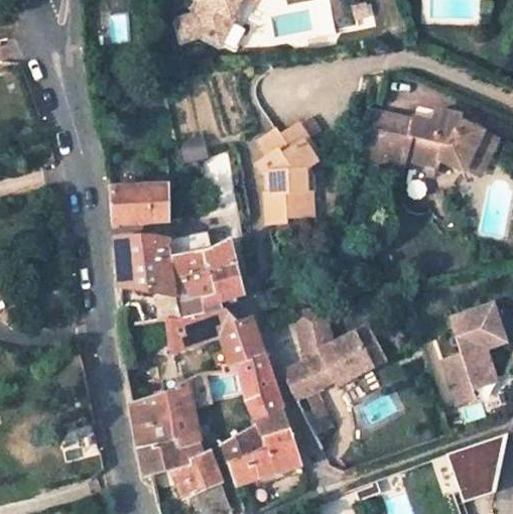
[(185,43),(203,38),(222,48),(234,24),(232,23),(243,0),(203,0),(201,5),(205,7),(198,22),(180,27),(185,43)]
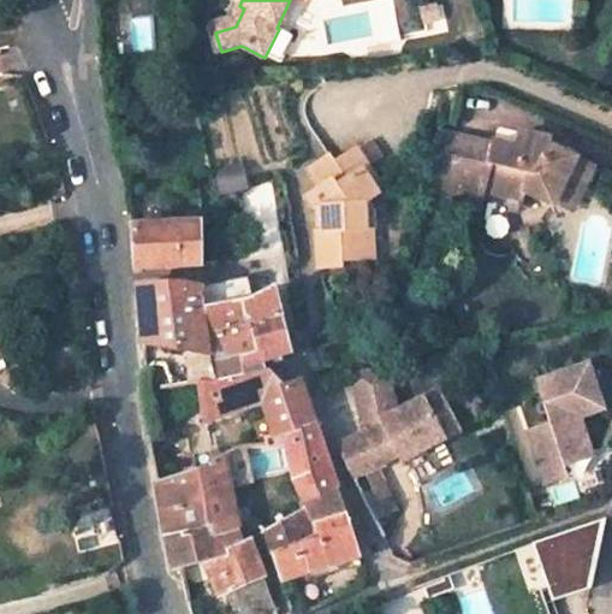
[(538,140),(539,135),(518,130),(515,143),(492,139),(492,143),(455,134),(446,175),(441,195),(480,205),(483,188),(523,198),(524,189),(553,201),(560,186),(580,195),(593,163),(538,140)]
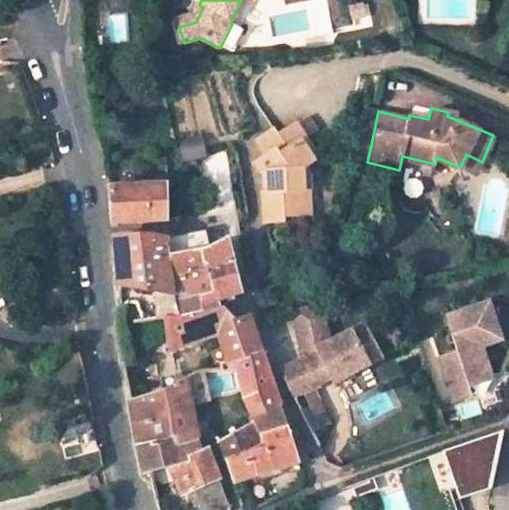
[(378,111),(368,109),(361,143),(371,145),(378,111)]
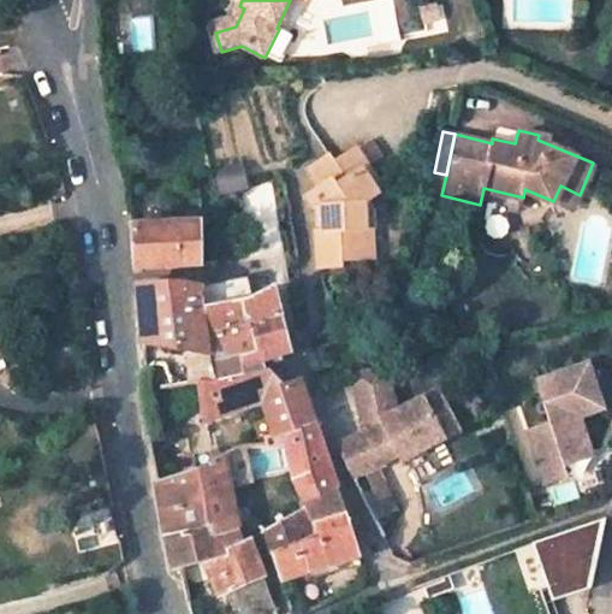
[(367,141),(354,149),(366,167),(379,159),(367,141)]
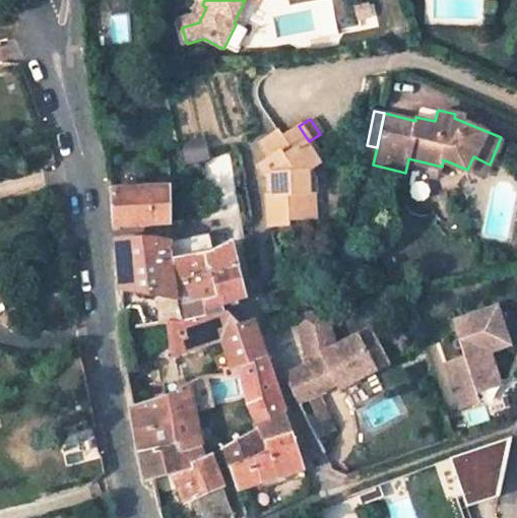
[(277,133),(260,144),(270,159),(259,167),(266,176),(273,176),(275,196),(268,196),(271,227),(292,224),(292,220),(291,212),(311,210),(308,172),(312,169),(318,165),(305,144),(309,141),(299,126),(280,139),(277,133)]
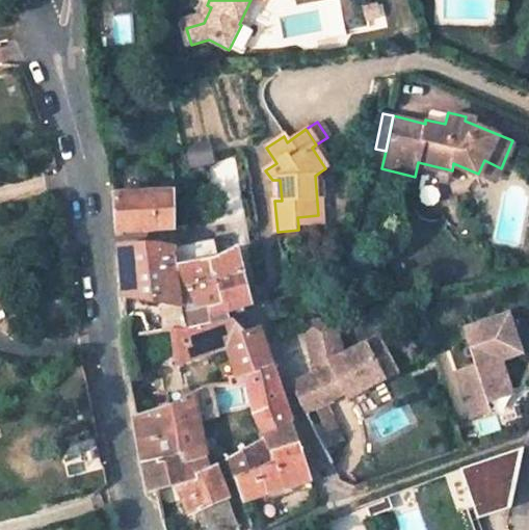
[(205,141),(183,146),(187,164),(209,160),(205,141)]
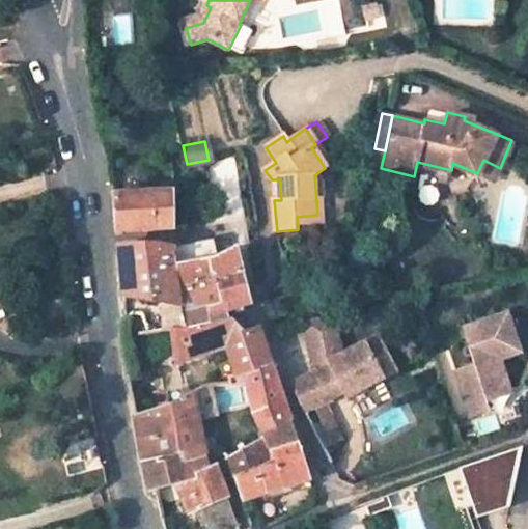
[(315,144),(311,147),(325,168),(330,164),(315,144)]
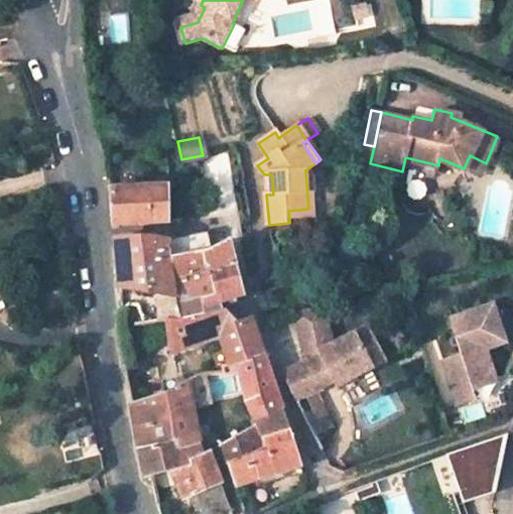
[(163,163),(176,160),(173,142),(160,145),(163,163)]
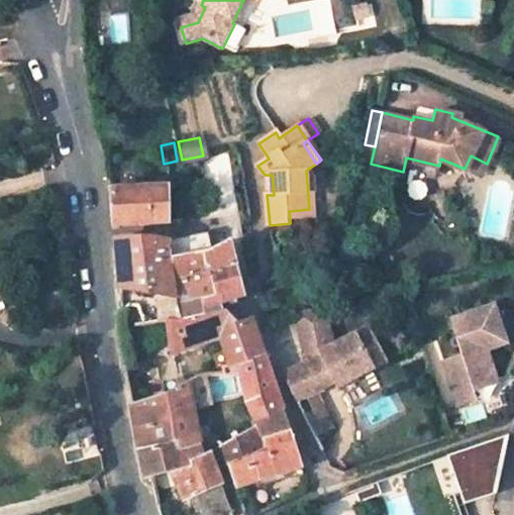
[(471,156),(465,169),(481,176),(487,164),(471,156)]
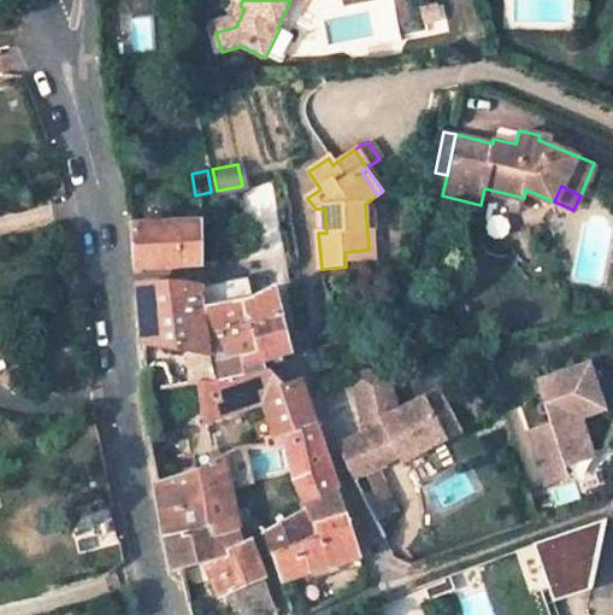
[(270,198),(255,200),(259,232),(275,228),(270,198)]
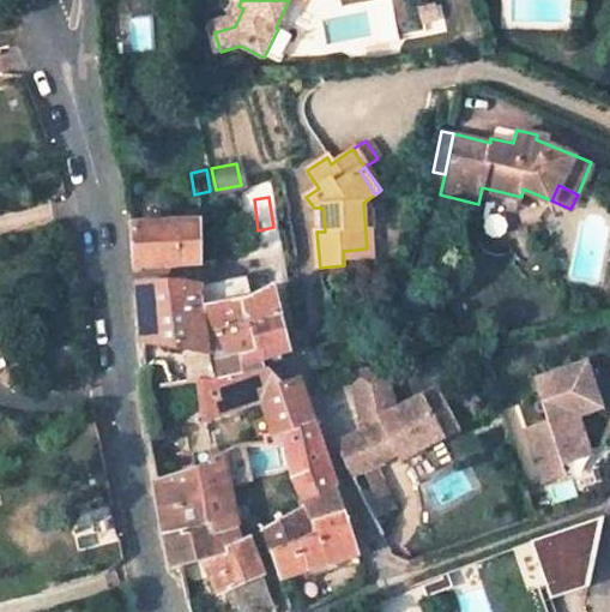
[(368,199),(363,203),(367,249),(343,251),(344,261),(378,257),(374,209),(368,199)]
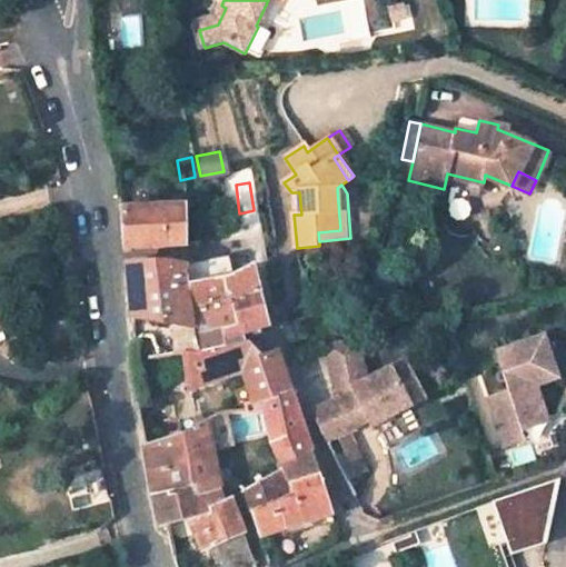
[(178,202),(128,207),(125,248),(185,242),(178,202)]
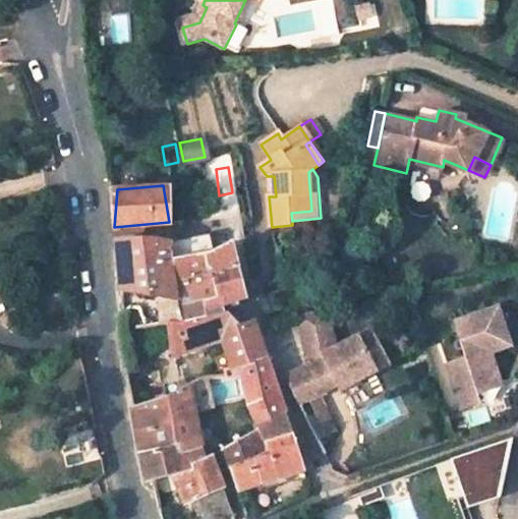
[(232,246),(213,255),(207,234),(174,241),(172,240),(178,280),(237,267),(233,251),(232,246)]
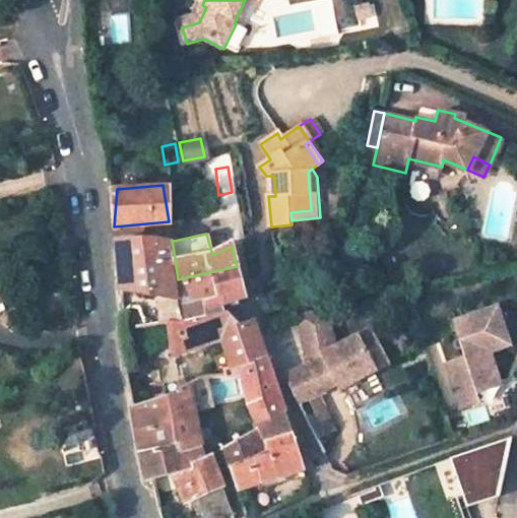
[(121,282),(159,286),(167,315),(181,317),(178,279),(172,240),(154,238),(116,241),(121,282)]
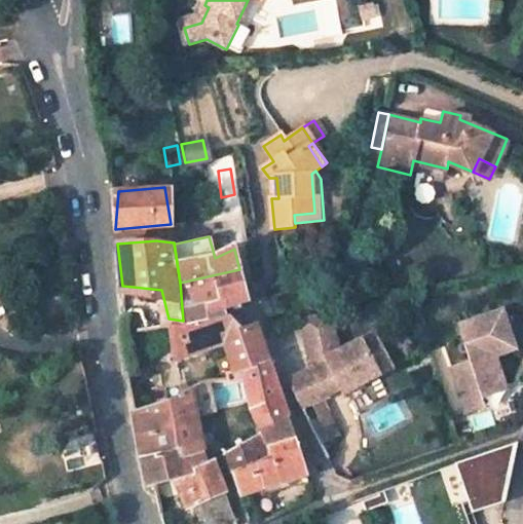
[(243,283),(239,269),(180,283),(183,321),(182,326),(231,314),(247,300),(243,283)]
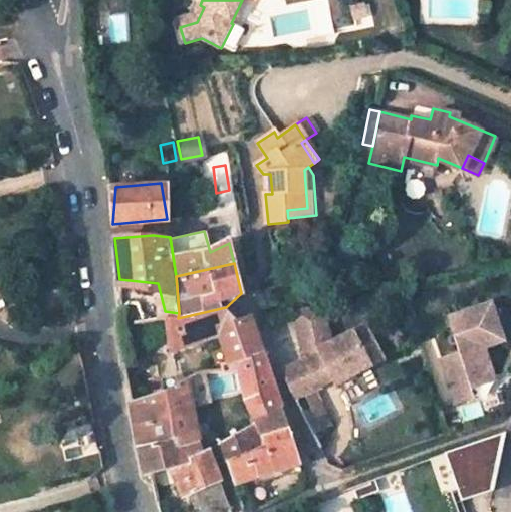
[(494,303),(452,316),(464,351),(444,357),(459,402),(476,396),(473,387),(496,378),(489,356),(483,358),(479,347),(505,338),(494,303)]
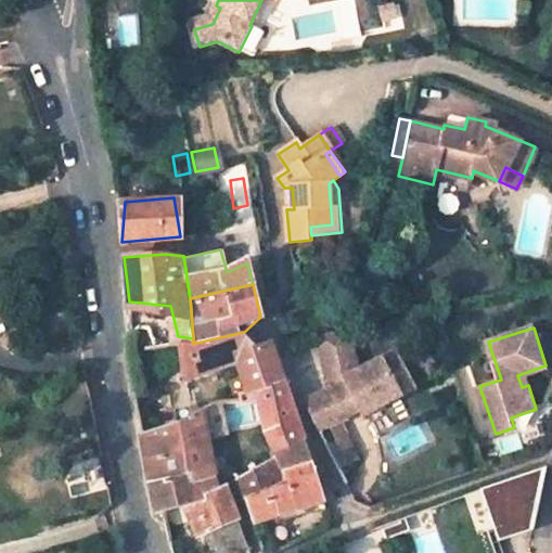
[(320,431),(329,427),(338,424),(349,419),(348,418),(363,411),(364,413),(416,387),(397,349),(358,370),(349,329),(321,334),(333,388),(305,400),(312,416),(320,431)]
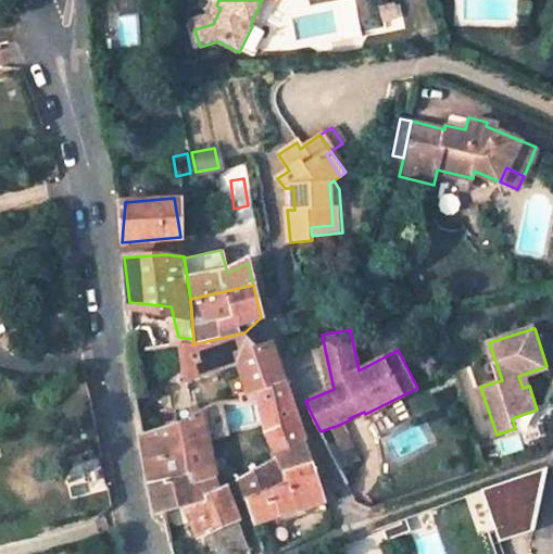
[(183,341),(189,378),(230,363),(239,395),(256,393),(285,380),(272,342),(267,343),(254,347),(244,332),(192,344),(193,339),(183,341)]
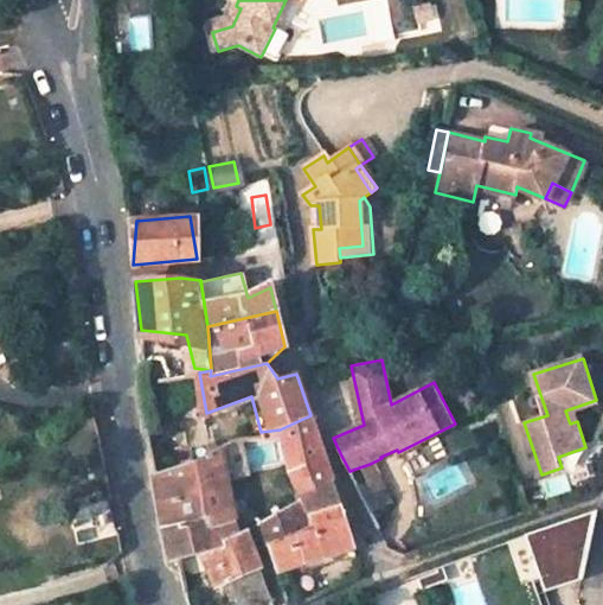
[(258,526),(275,573),(355,548),(310,415),(280,430),(286,465),(286,469),(300,501),(290,507),(258,526)]
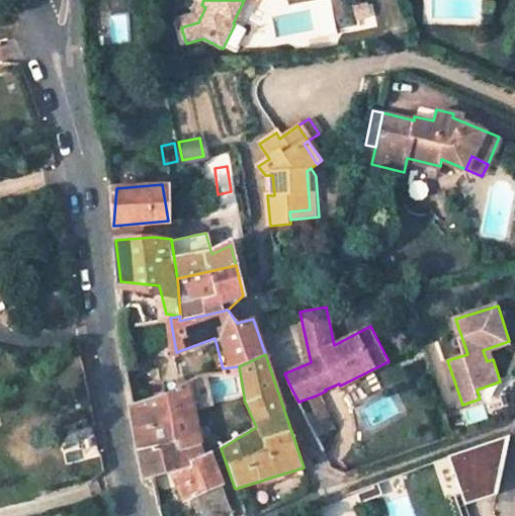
[(201,443),(187,383),(133,408),(136,428),(173,421),(179,448),(200,443),(201,443)]
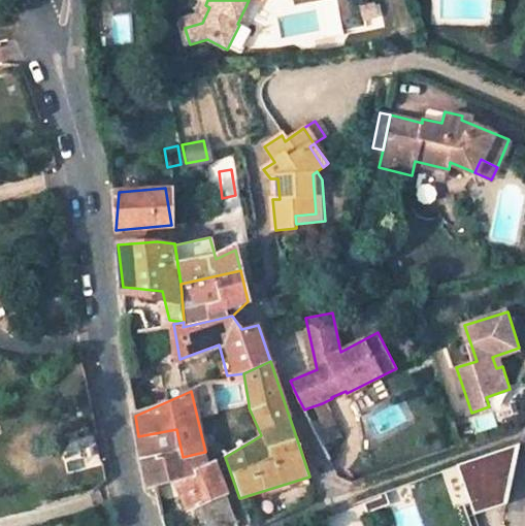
[(322,446),(338,437),(322,403),(313,406),(319,419),(309,423),(322,446)]
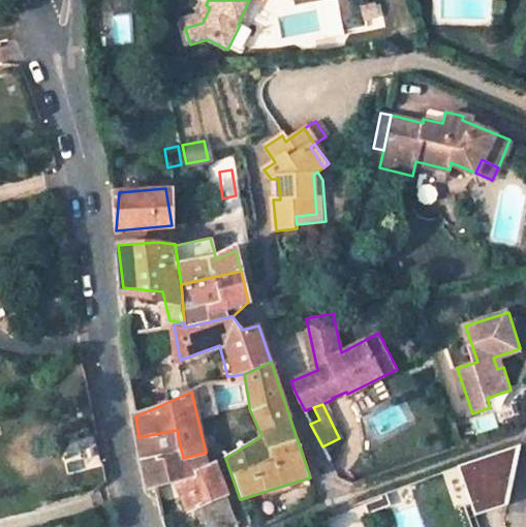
[(241,408),(253,441),(261,436),(249,408),(249,405),(241,408)]
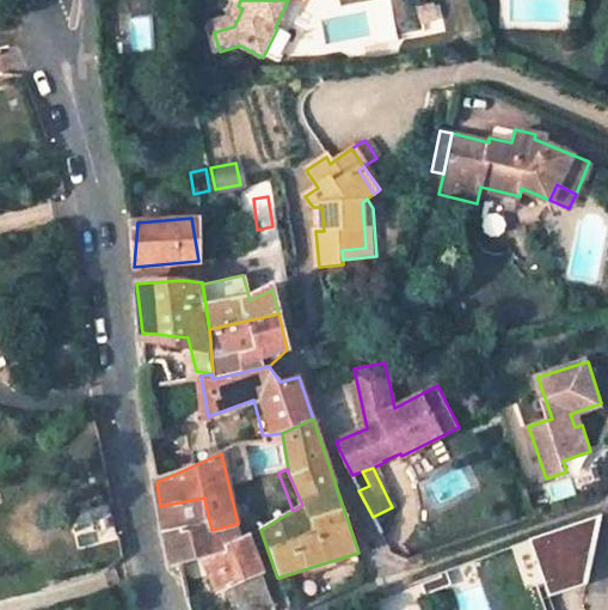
[(226,587),(233,609),(274,609),(250,535),(240,537),(237,524),(212,530),(204,498),(160,506),(164,518),(173,566),(180,565),(215,557),(226,587)]
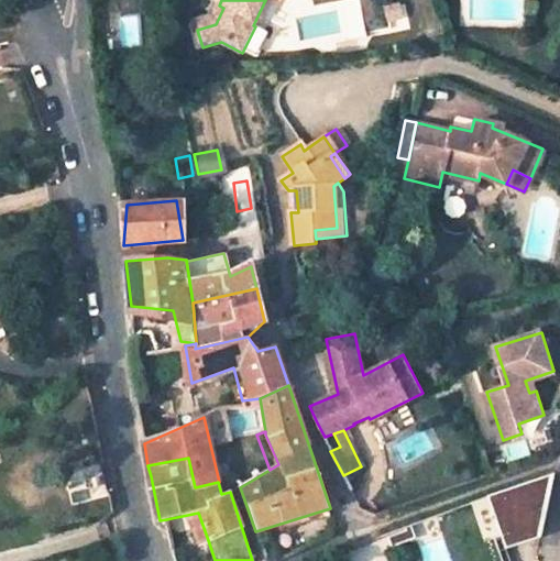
[(64,473),(72,506),(112,495),(103,461),(64,473)]
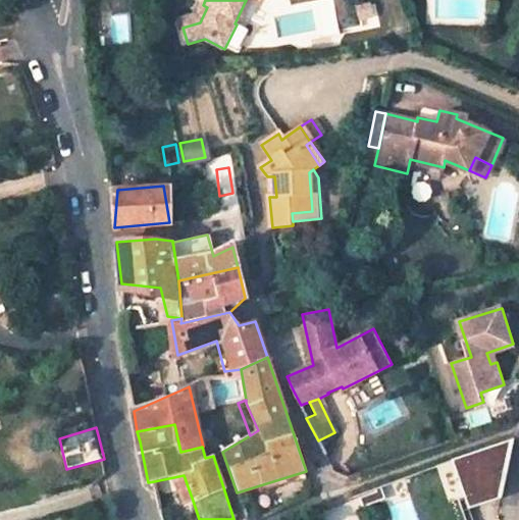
[(504,444),(456,458),(472,507),(518,492),(518,489),(504,444)]
